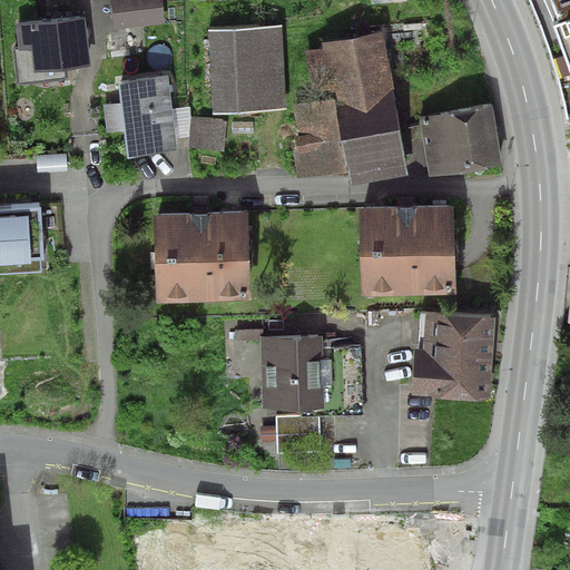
[(161,0),(110,0),(114,29),(165,23),(161,0)]
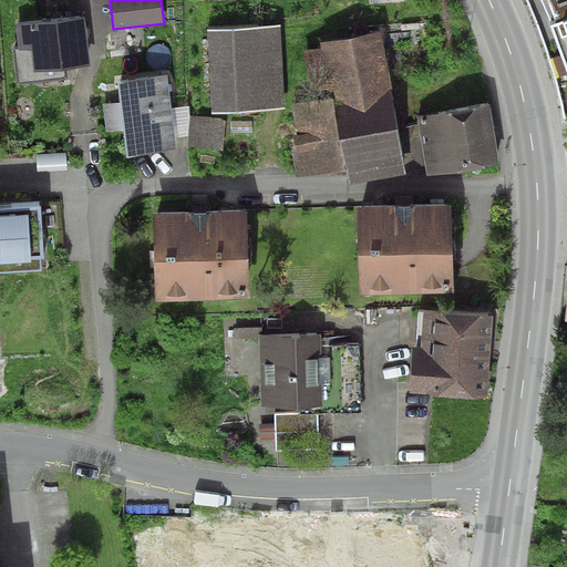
[(566,0),(546,0),(566,57),(566,0)]
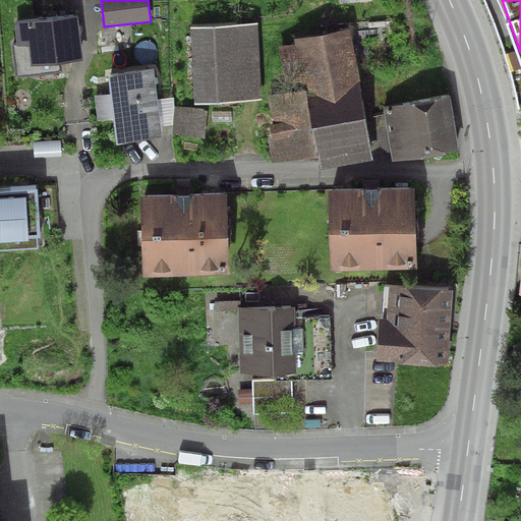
[(84,61),(79,14),(13,21),(16,43),(11,44),(15,77),(62,72),(61,64),(84,61)]
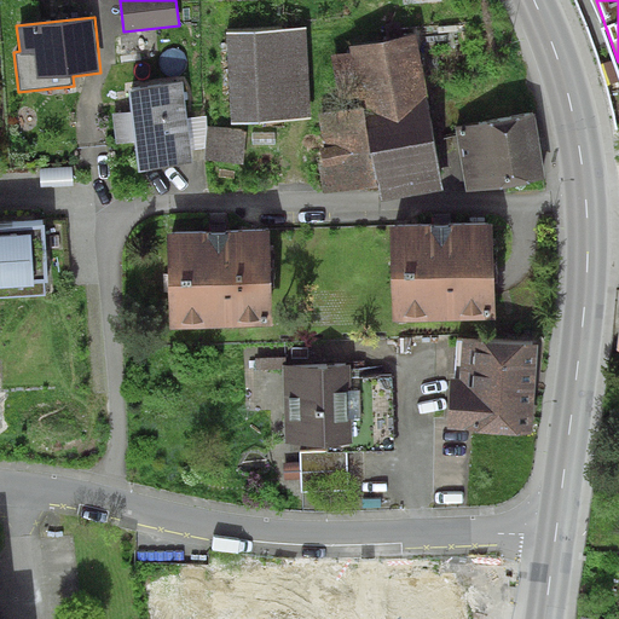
[(312,120),(307,28),(225,33),(231,125),(312,120)]
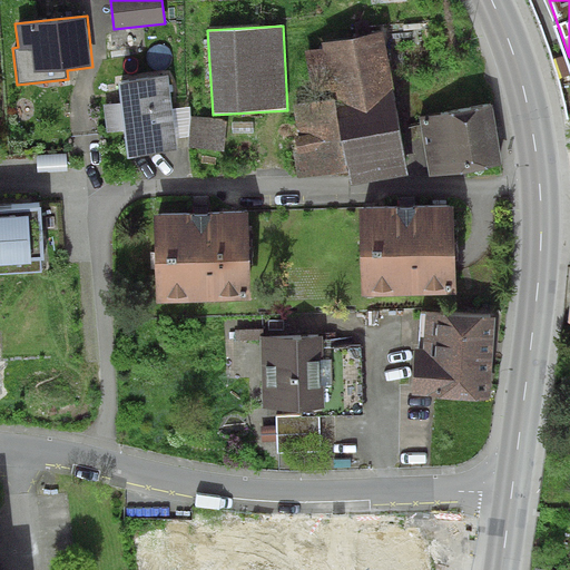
[(393,89),(383,31),(323,43),(324,48),(331,87),(335,100),(393,89)]
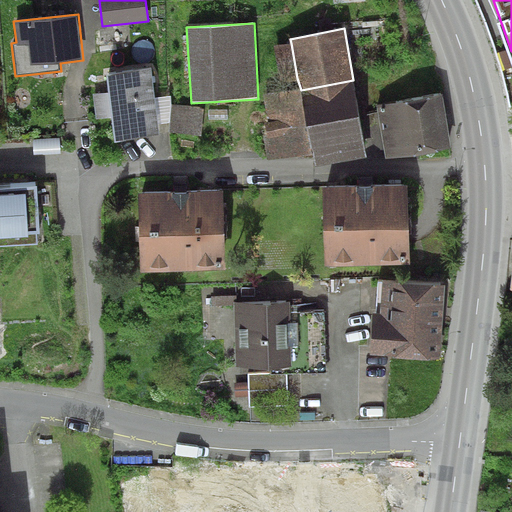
[(297,78),(291,43),(274,47),(281,81),(297,78)]
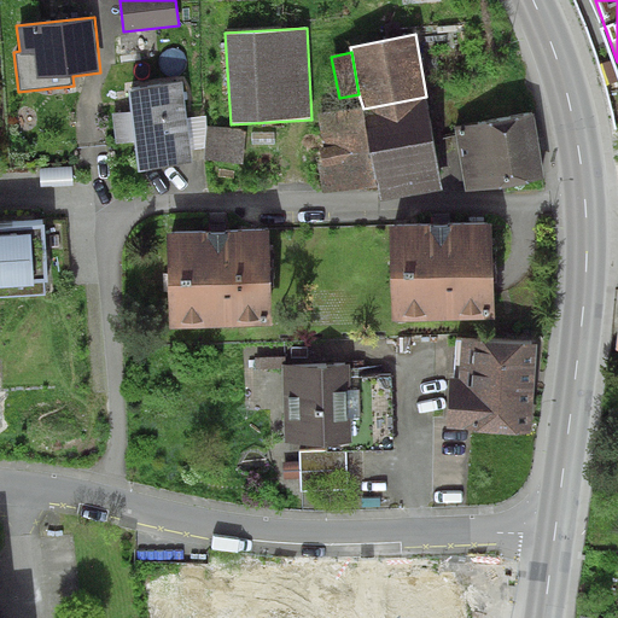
[(182,82),(127,91),(130,111),(134,141),(139,172),(194,163),(192,150),(187,118),(182,82)]
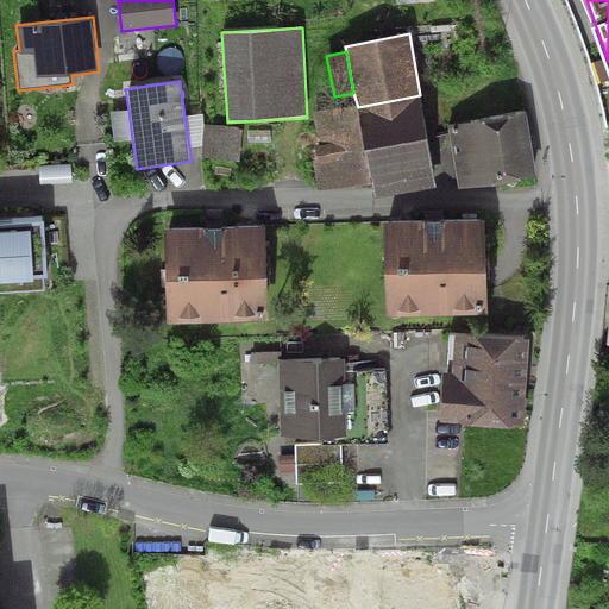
[(420,95),(358,107),(371,182),(376,198),(438,187),(420,95)]
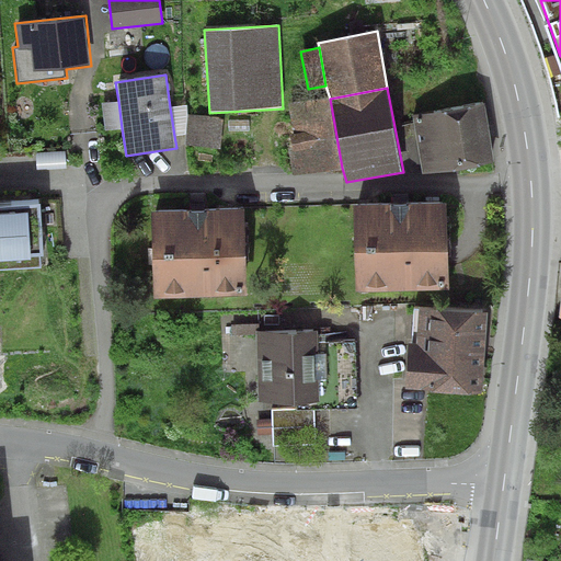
[(342,168),(330,99),(289,104),(294,134),(289,134),(292,151),(288,151),(293,175),(342,168)]
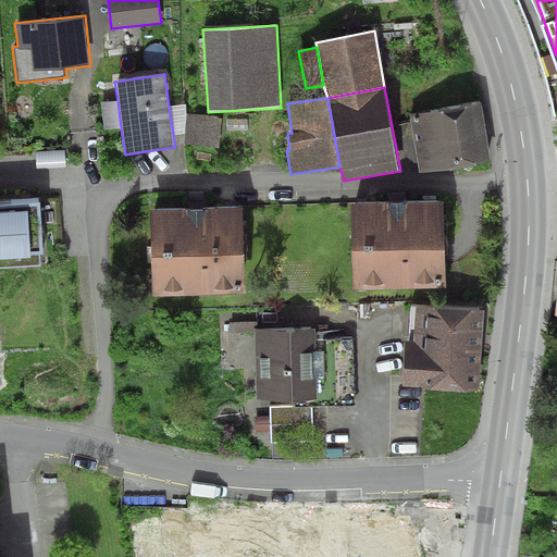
[(121,127),(118,100),(100,102),(104,130),(121,127)]
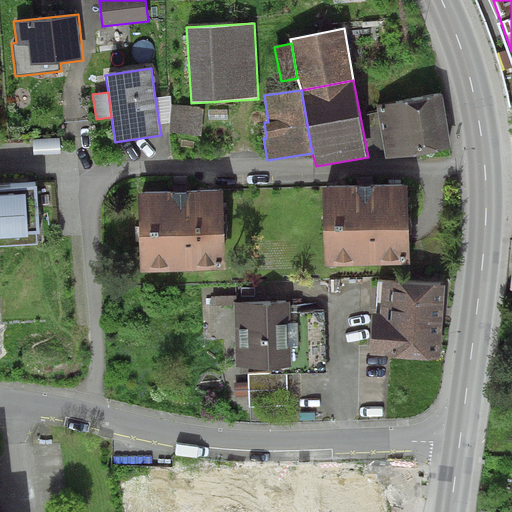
[(451,148),(442,94),(377,105),(385,158),(451,148)]
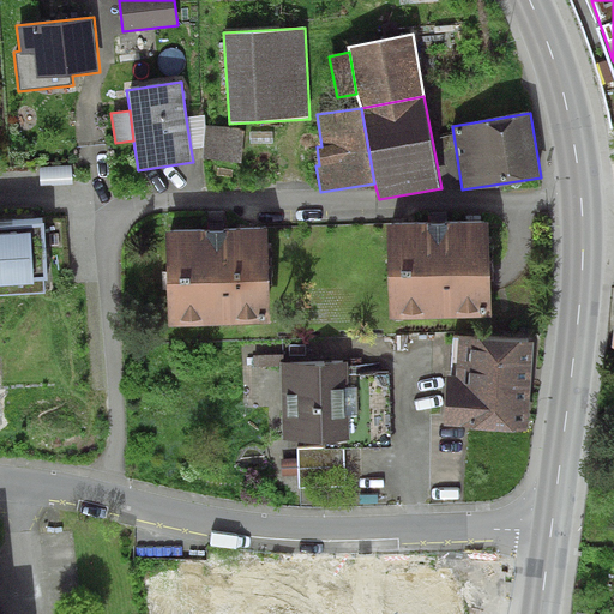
[(205,114),(186,118),(191,149),(204,146),(206,125),(205,114)]
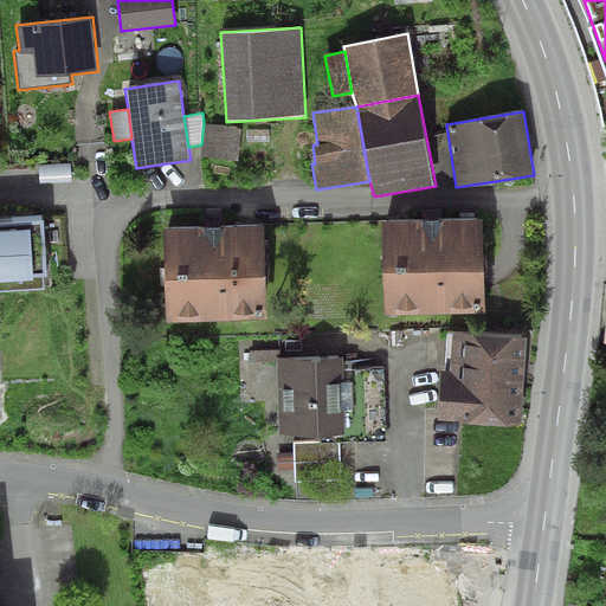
[(242,127),(204,123),(201,144),(200,158),(239,161),(242,127)]
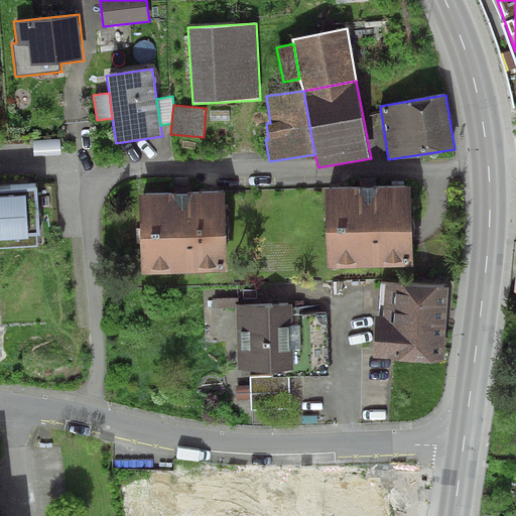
[(229,110),(210,110),(210,120),(229,120),(229,110)]
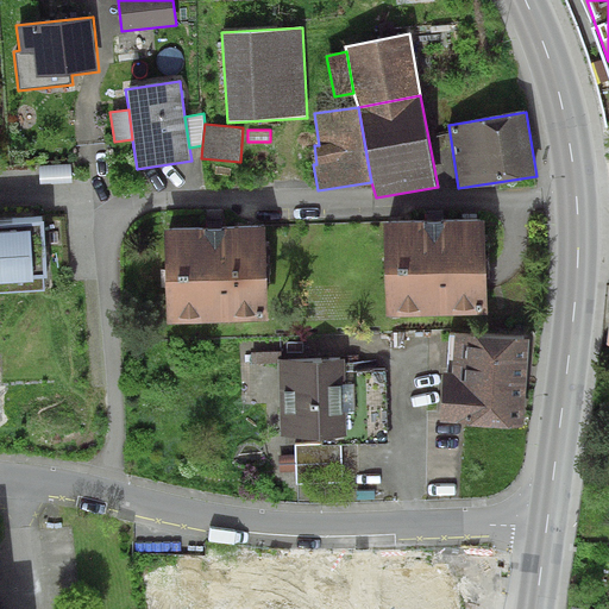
[(71,163),(39,165),(41,184),(73,182),(71,163)]
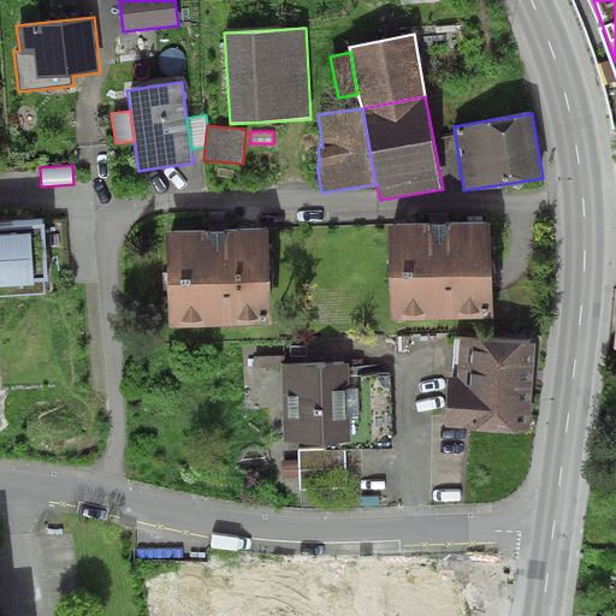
[(0,279),(47,277),(43,219),(0,220),(0,279)]
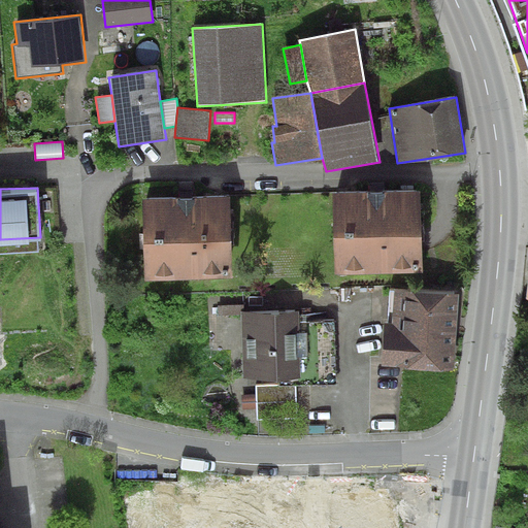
[(421,190),(332,192),(334,275),(423,273),(421,190)]
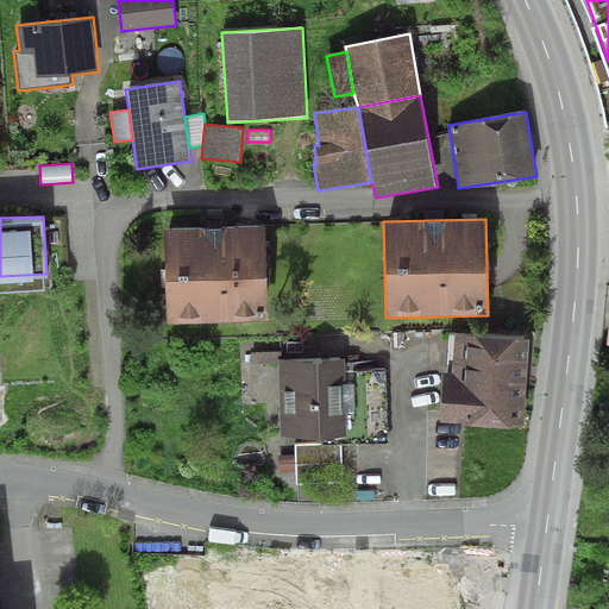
[(264,227),(163,230),(165,324),(267,321),(264,227)]
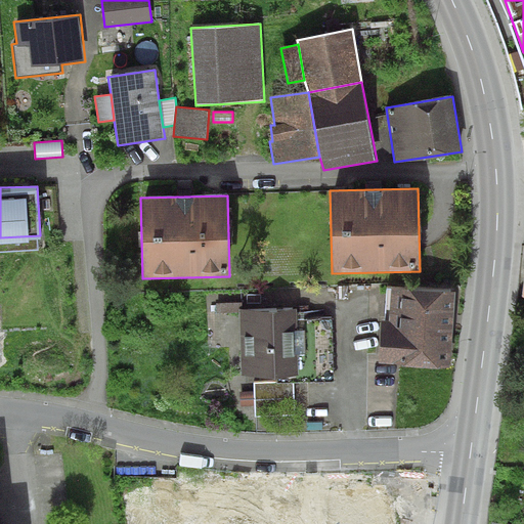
[(454,290),(388,286),(386,317),(382,316),(379,359),(449,363),(454,290)]
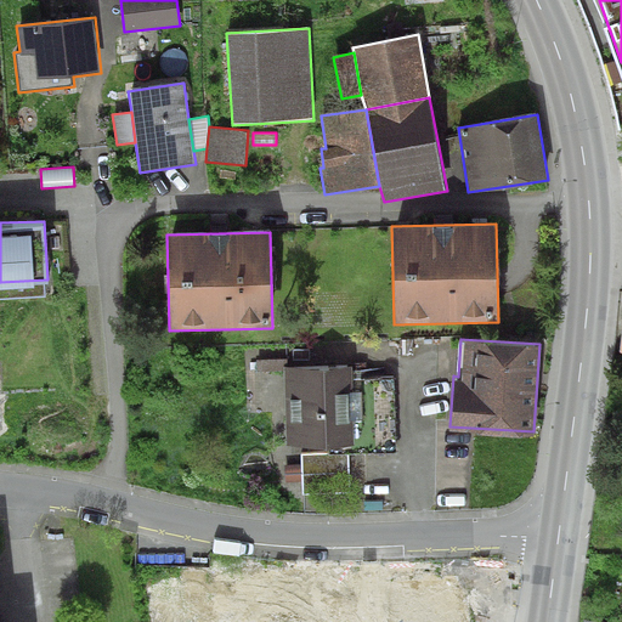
[(351,366),(283,368),(286,448),(348,447),(348,453),(395,452),(394,379),(351,380),(351,366)]
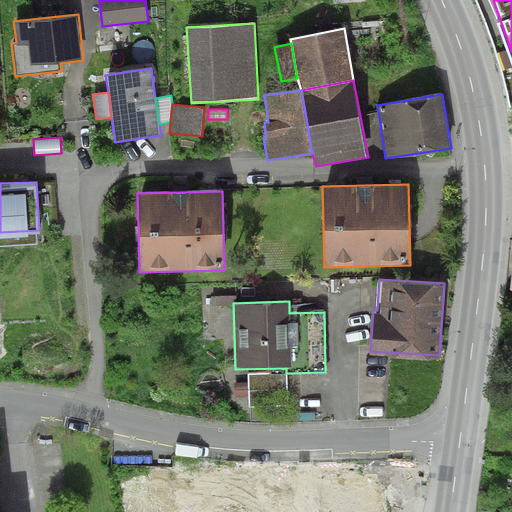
[(248,395),(249,406),(288,405),(286,373),(248,373),(248,381),(248,395)]
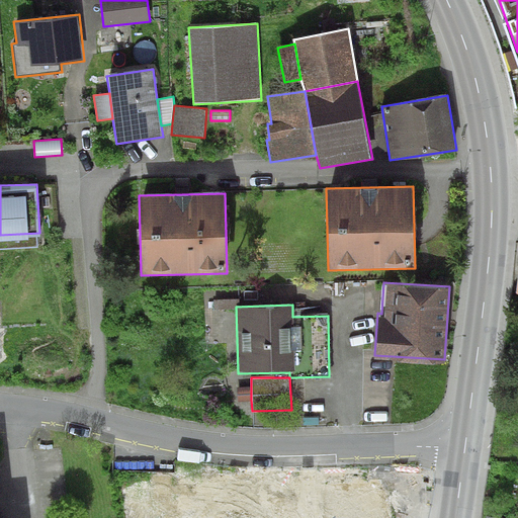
[(251,400),(251,385),(236,386),(236,401),(251,400)]
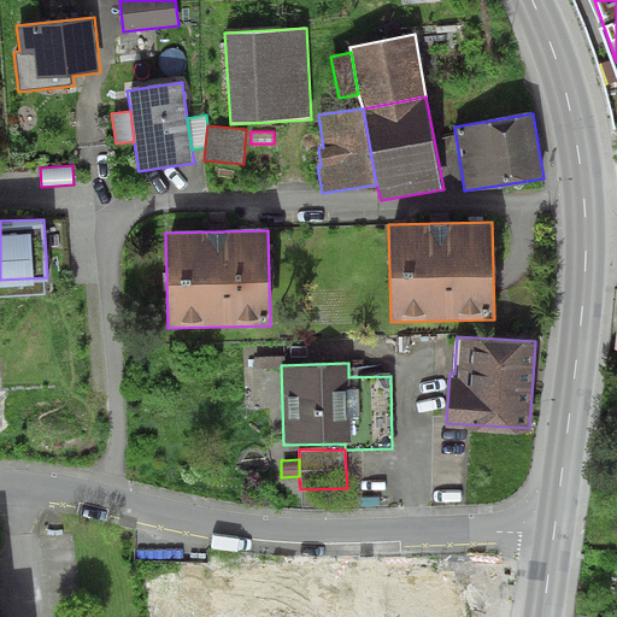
All buildings are outlined.
